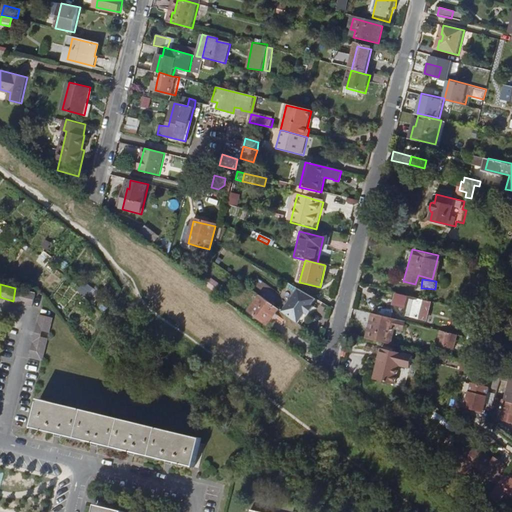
[(22,290),(15,288),(13,301),(20,302),(22,290)]
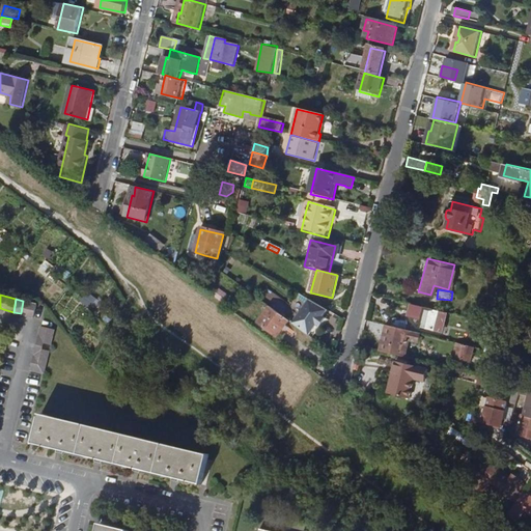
[(38,304),(23,301),(21,313),(35,317),(38,304)]
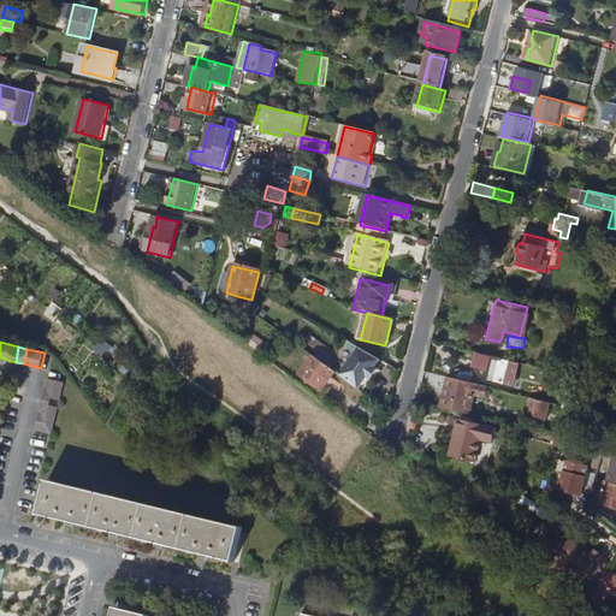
[(377,369),(383,362),(362,350),(342,378),(361,391),(371,378),(367,375),(374,367),(377,369)]
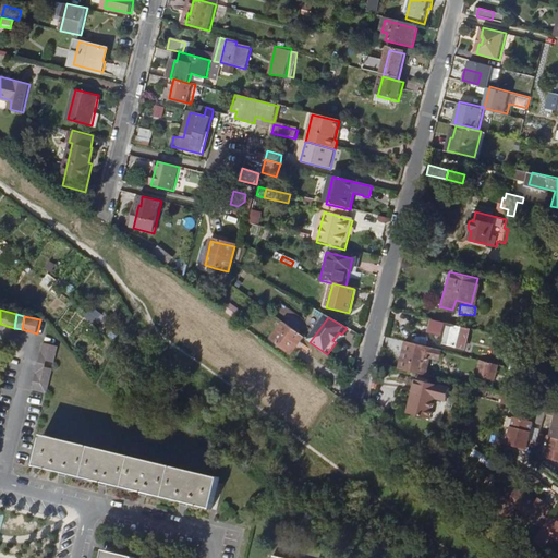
[(457,347),(461,326),(448,323),(444,343),(457,347)]
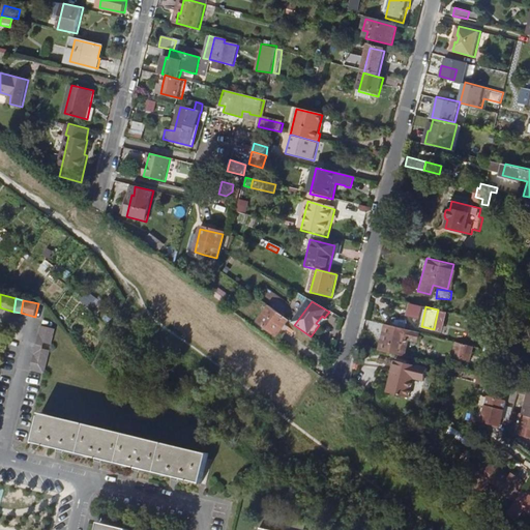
[(276,336),(289,321),(270,307),(259,323),(276,336)]
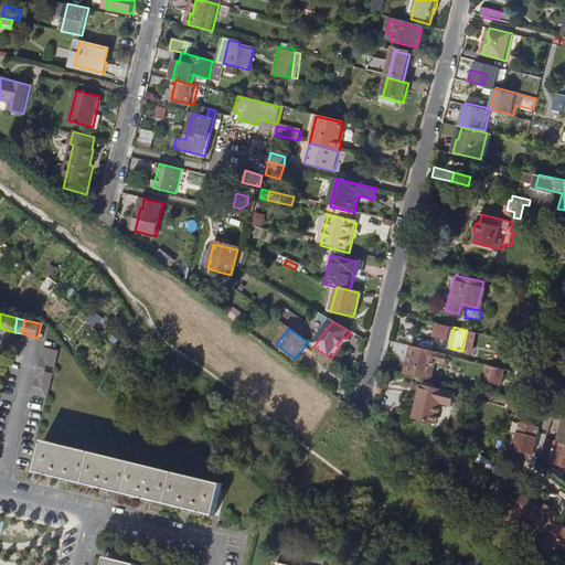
[(349,342),(345,339),(343,337),(337,344),(340,347),(343,349),(349,342)]
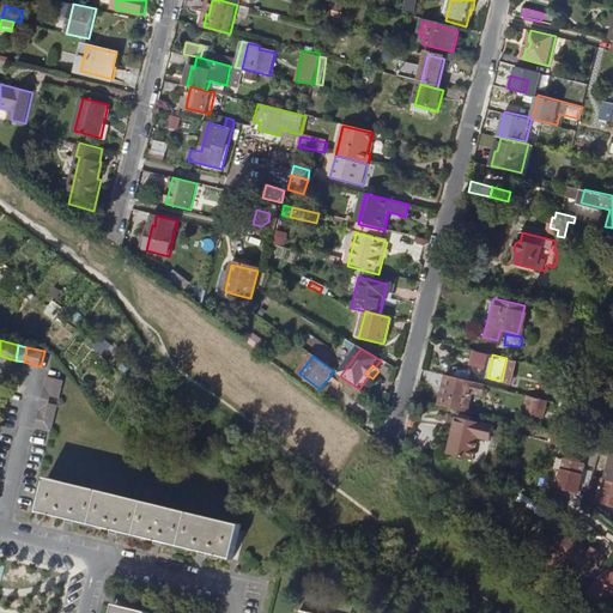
[(457,365),(455,377),(468,381),(472,370),(457,365)]
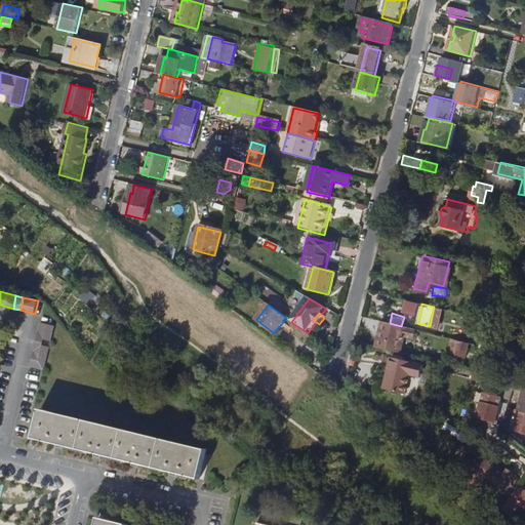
[(414,341),(417,330),(407,327),(401,326),(390,323),(382,321),(376,347),(401,353),(404,339),(414,341)]
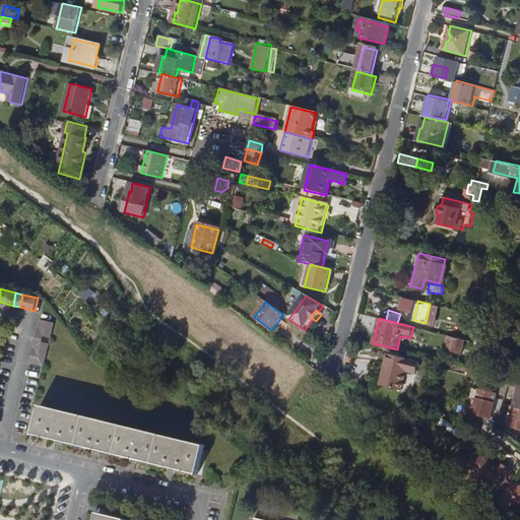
[(55,323),(53,322),(41,320),(38,333),(52,337),(55,323)]
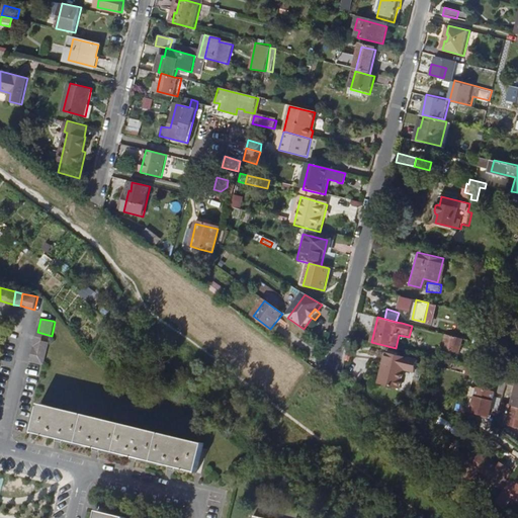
[(481,339),(480,342),(485,343),(486,340),(484,339),(486,330),(480,329),(477,337),(481,339)]
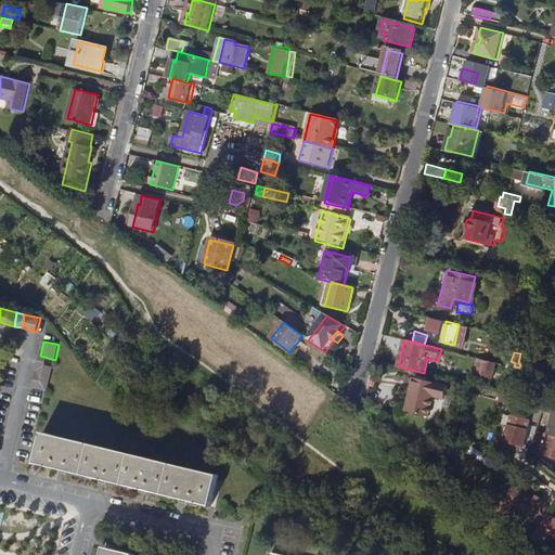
[(55,360),(40,356),(39,362),(53,365),(55,360)]
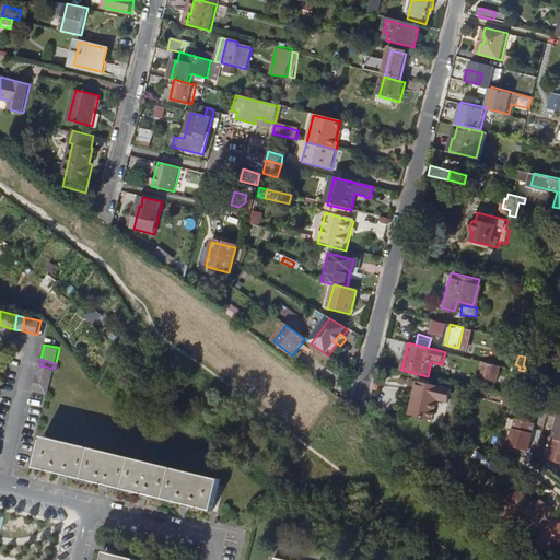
[(497,382),(501,365),(491,363),(488,380),(497,382)]
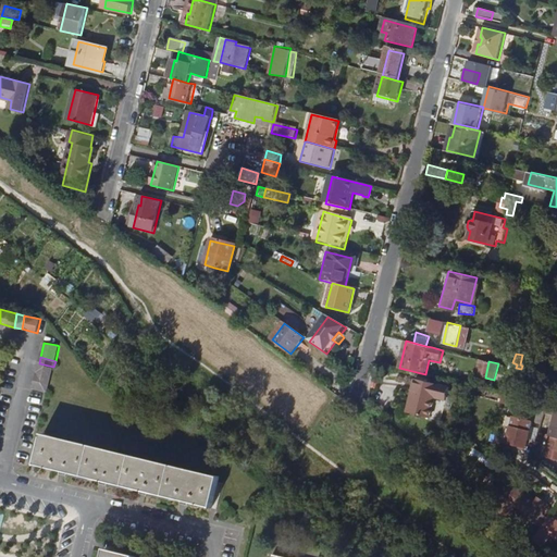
[(53,367),(39,363),(33,388),(46,391),(48,392),(53,367)]
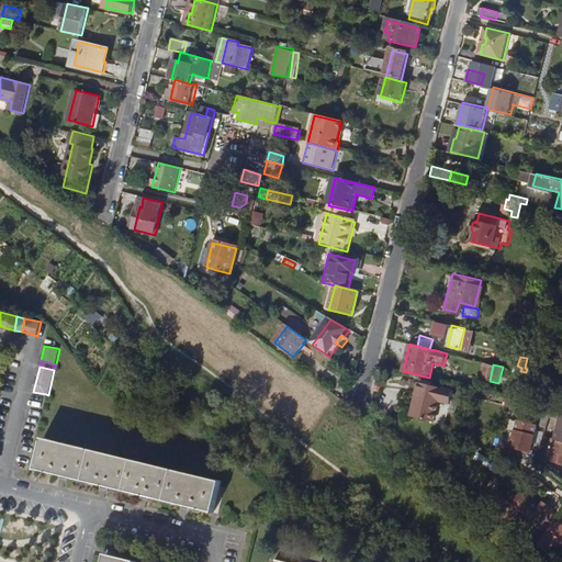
[(456,392),(422,384),(413,417),(435,423),(440,402),(452,404),(456,392)]
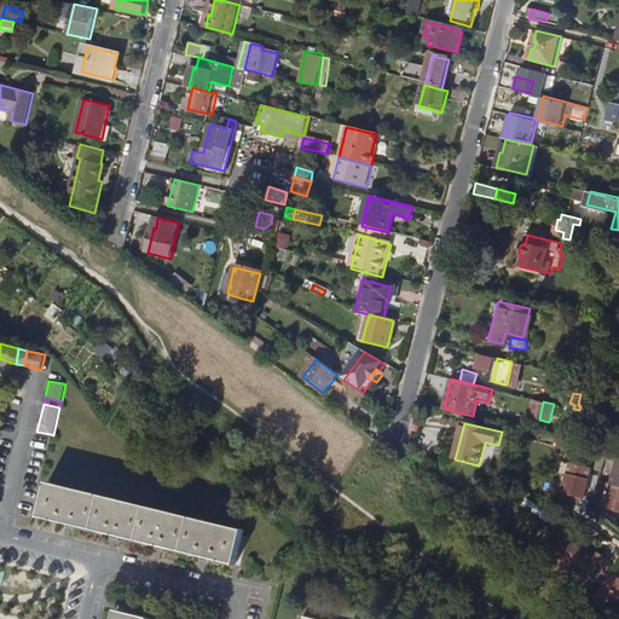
[(593,470),(602,473),(605,466),(590,463),(589,468),(572,464),(566,492),(585,498),(593,470)]
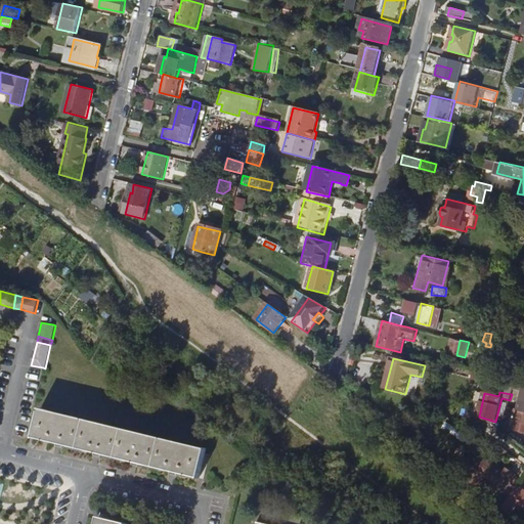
[(523,402),(521,402),(519,402),(515,422),(523,424),(523,402)]
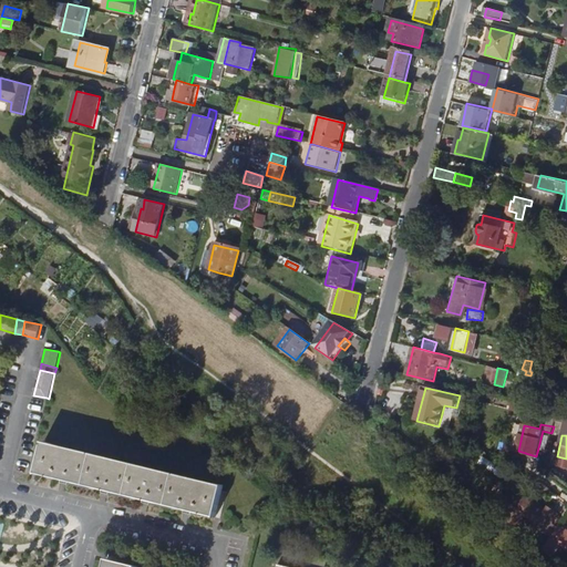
[(45,443),(38,473),(65,480),(105,490),(146,500),(187,509),(216,516),(223,485),(45,443)]
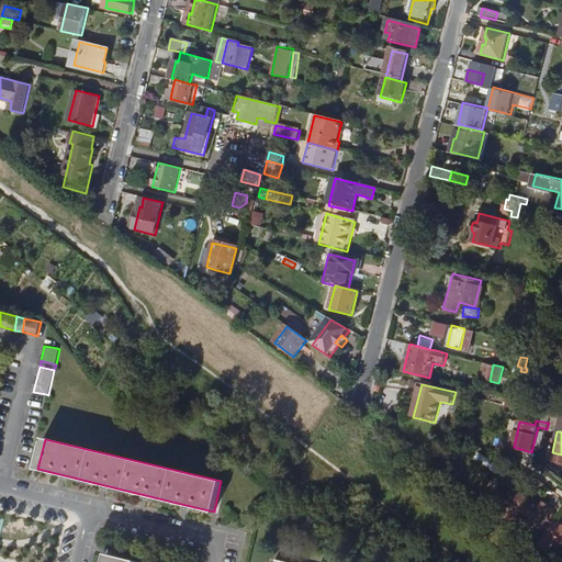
[(494,486),(491,492),(505,503),(509,497),(494,486)]
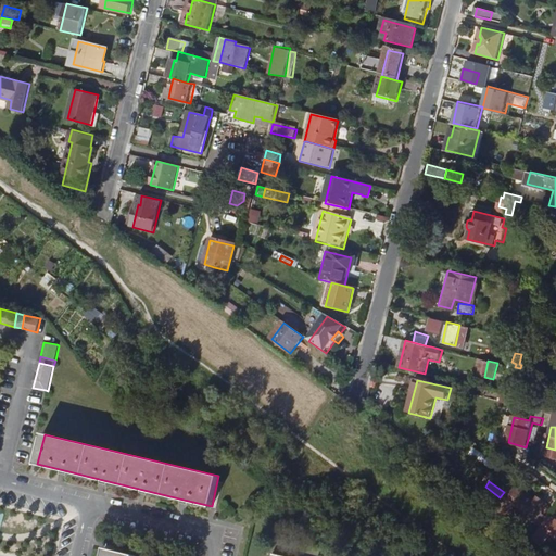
[(527,512),(523,515),(534,522),(548,504),(541,498),(536,504),(534,502),(535,500),(522,490),(520,492),(513,487),(505,496),(527,512)]
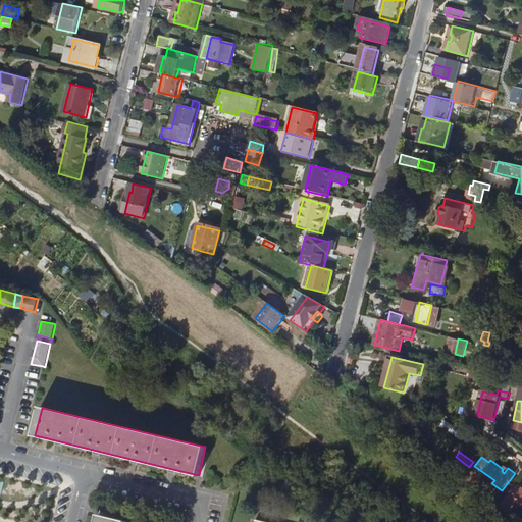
[(517,486),(515,484),(508,494),(521,506),(521,485),(519,484),(517,486)]
